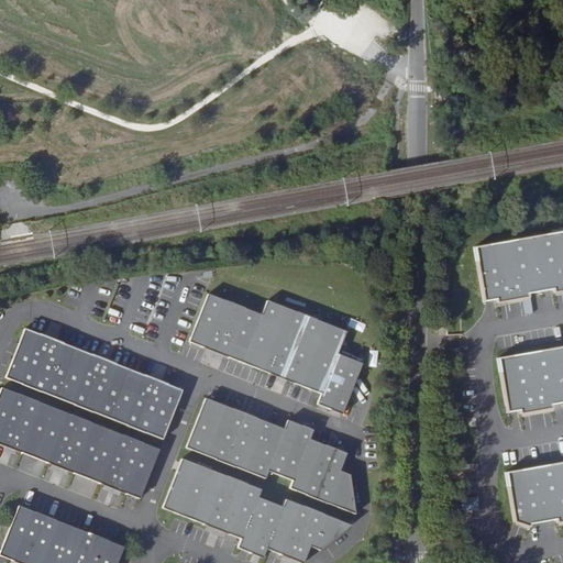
[(562,231),(476,247),(485,302),(497,300),(498,304),(531,298),(530,294),(555,289),(555,294),(562,291),(562,231)]
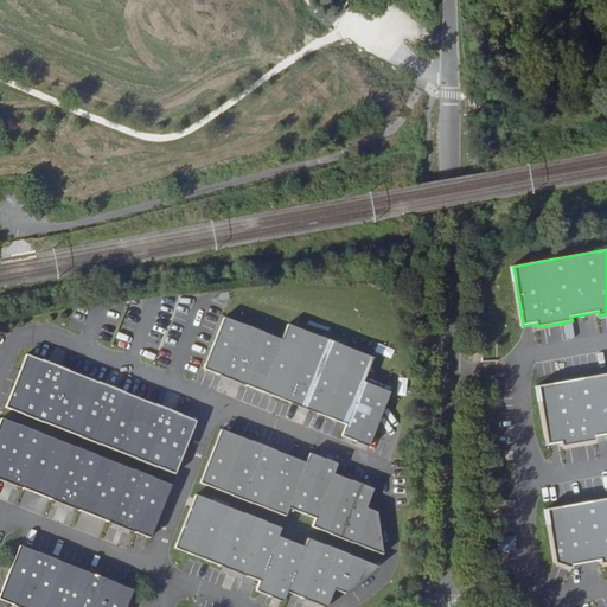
[(225,377),(298,406),(299,402),(317,409),(315,413),(346,426),(346,427),(342,439),(358,446),(359,442),(368,445),(389,393),(362,382),(371,358),(287,325),(281,340),(223,318),(203,369),(208,370),(209,366),(227,374),(225,377)]
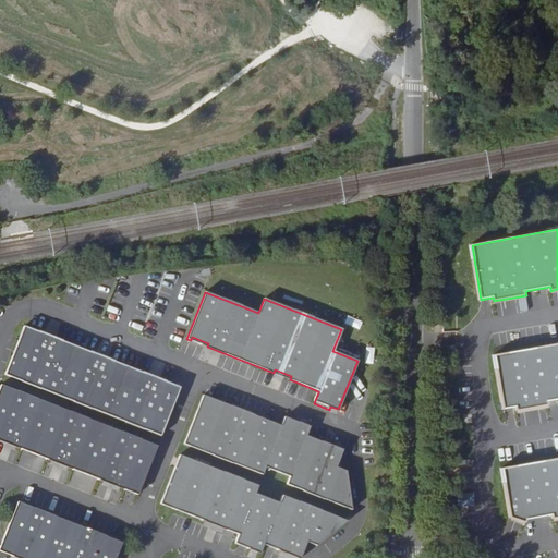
[(143,427),(161,435),(180,386),(25,325),(5,373),(23,380),(25,377),(40,384),(39,387),(75,400),(76,398),(93,403),(92,407),(128,421),(129,417),(144,424),(143,427)]
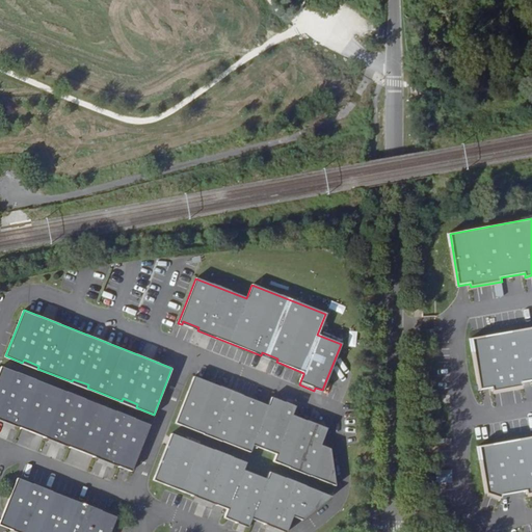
[(183,321),(182,324),(197,330),(198,327),(183,321)]
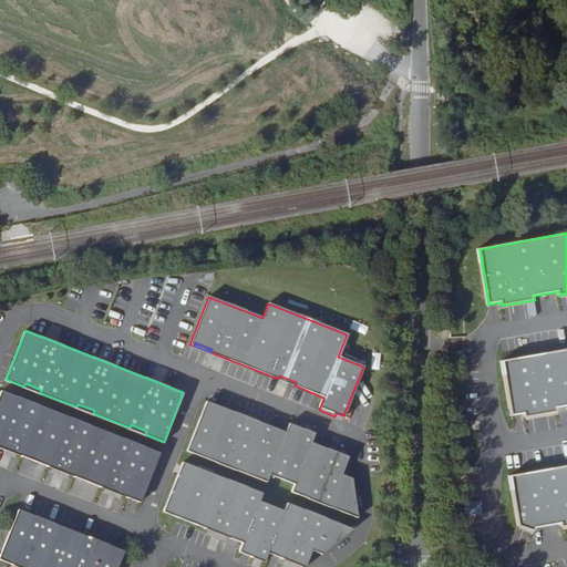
[(566,349),(503,361),(513,415),(525,413),(526,418),(559,412),(558,408),(566,405),(566,349)]
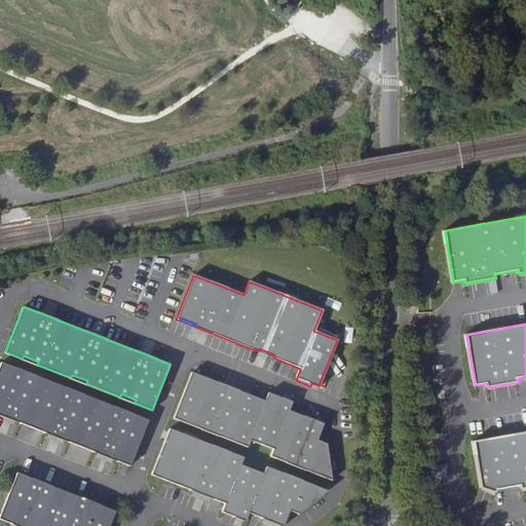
[(274,354),(259,348),(258,351),(273,358),(274,354)]
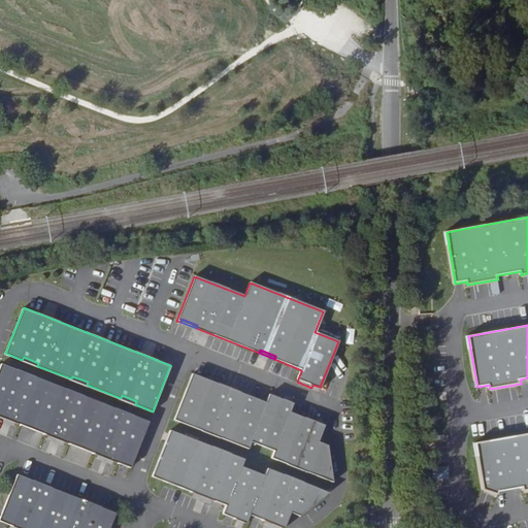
[(38,363),(24,357),(22,360),(37,366),(38,363)]
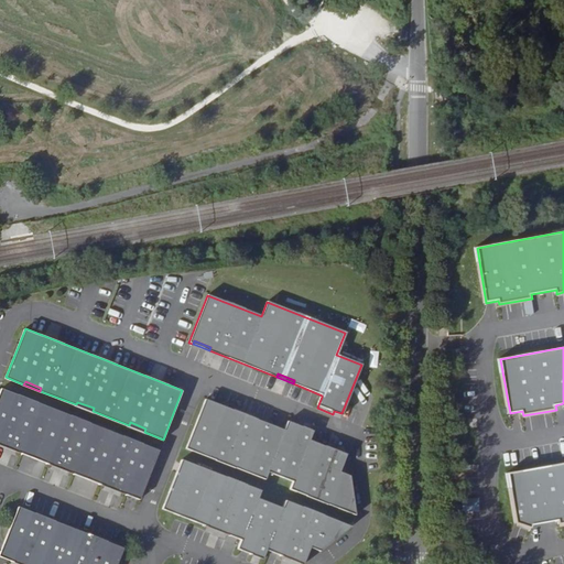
[(120,492),(139,500),(159,451),(1,389),(0,391),(0,443),(1,442),(17,448),(15,452),(52,466),(53,463),(69,469),(68,473),(105,487),(106,484),(121,489),(120,492)]
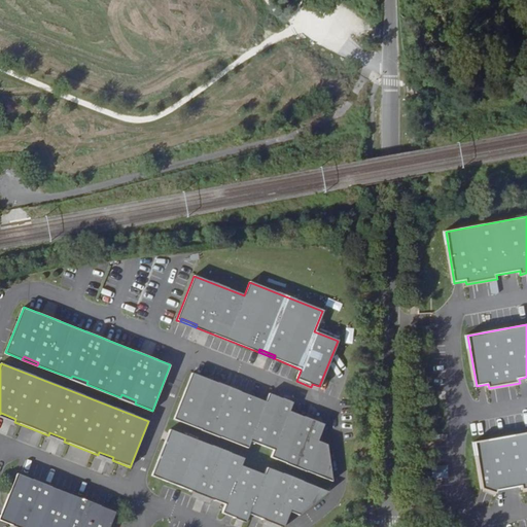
[(269,395),(265,403),(233,390),(231,393),(216,387),(217,384),(191,374),(173,418),(247,448),(250,442),(273,451),(270,458),(331,483),(325,447),(316,443),(321,430),(304,423),(306,420),(288,413),(291,408),(282,405),(283,401),(269,395)]
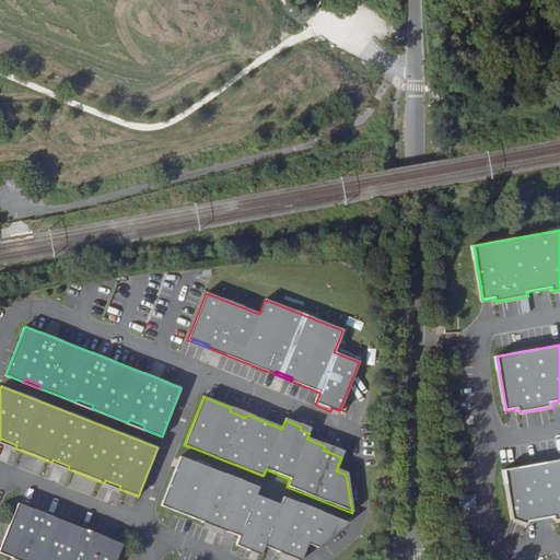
[(93,405),(77,399),(76,401),(92,408),(93,405)]
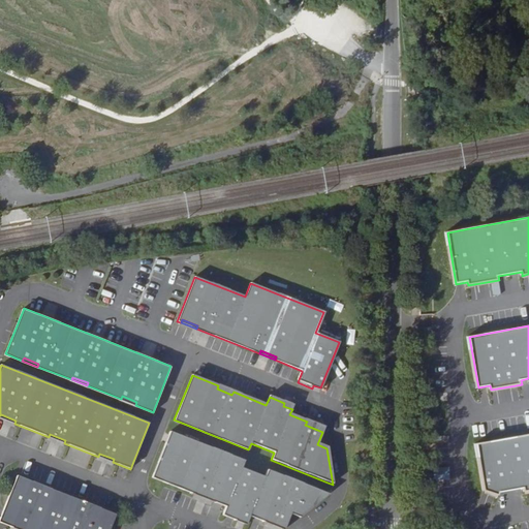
[(234,392),(218,385),(217,389),(231,395),(234,392)]
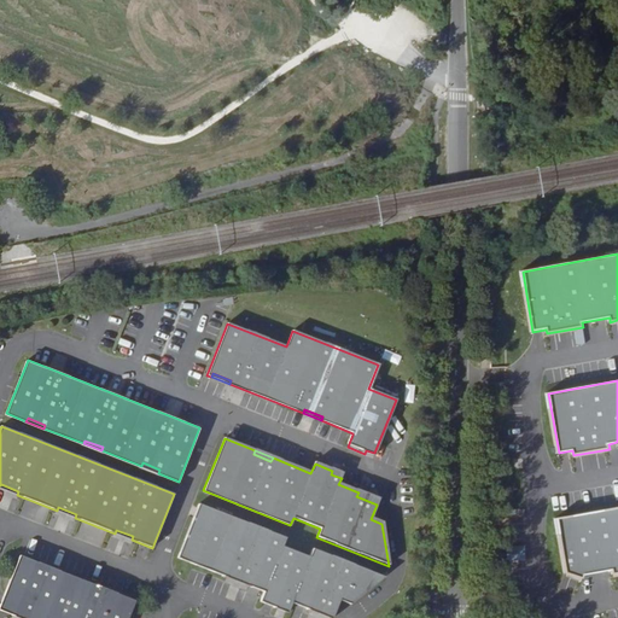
[(159,470),(143,462),(141,466),(158,473),(159,470)]
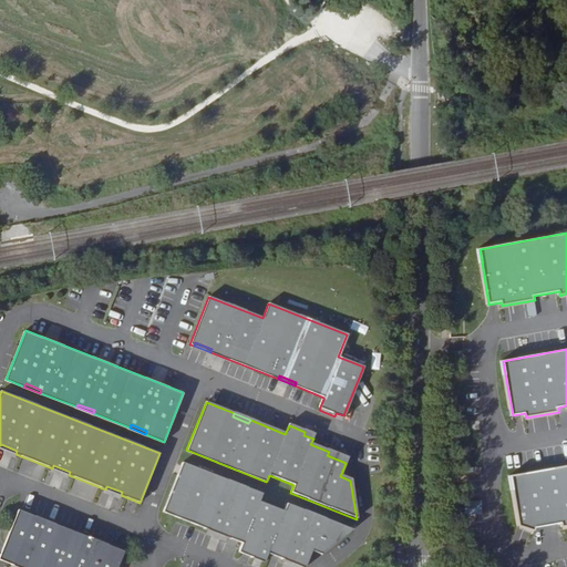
[(17,451),(1,444),(0,445),(0,447),(16,454),(17,451)]
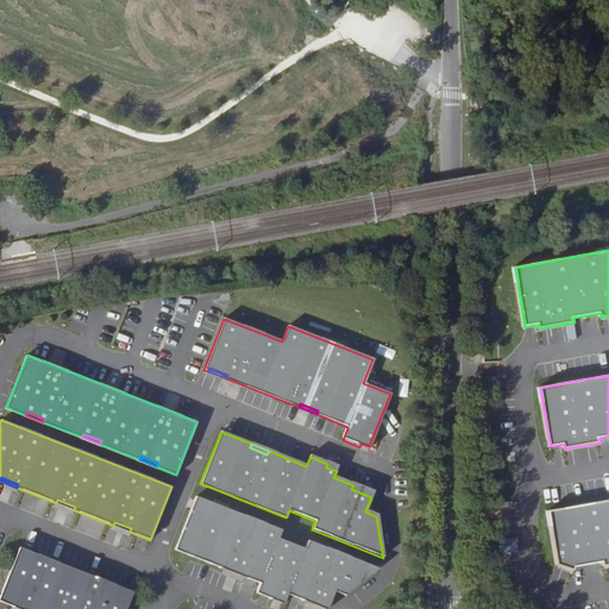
[(371,497),(372,494),(353,485),(351,489),(371,497)]
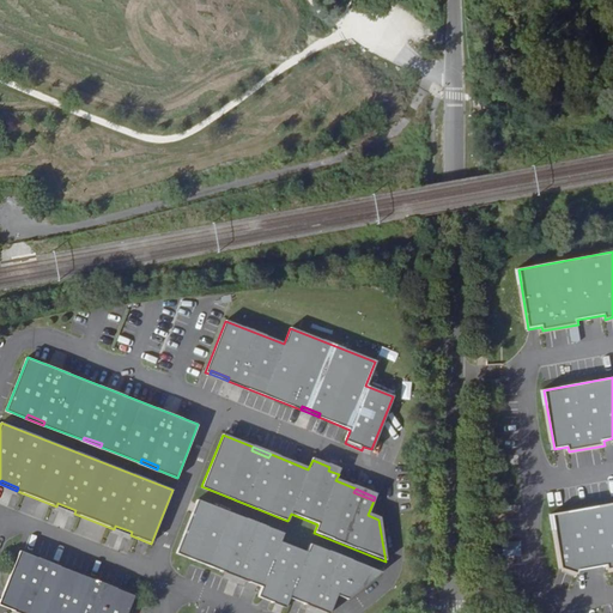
[(223,570),(260,586),(256,595),(274,602),(275,599),(285,604),(289,598),(308,605),(309,601),(328,610),(335,595),(346,600),(381,575),(309,545),(305,553),(279,542),(283,534),(196,499),(176,551),(205,563),(206,559),(224,566),(223,570)]
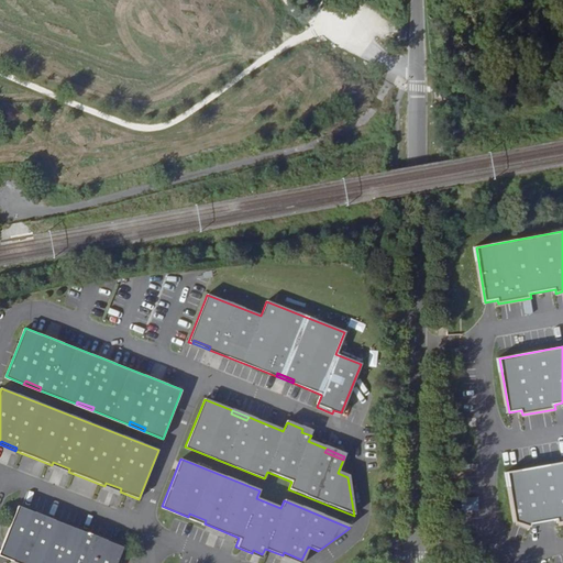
[(69,468),(53,462),(52,465),(68,472),(69,468)]
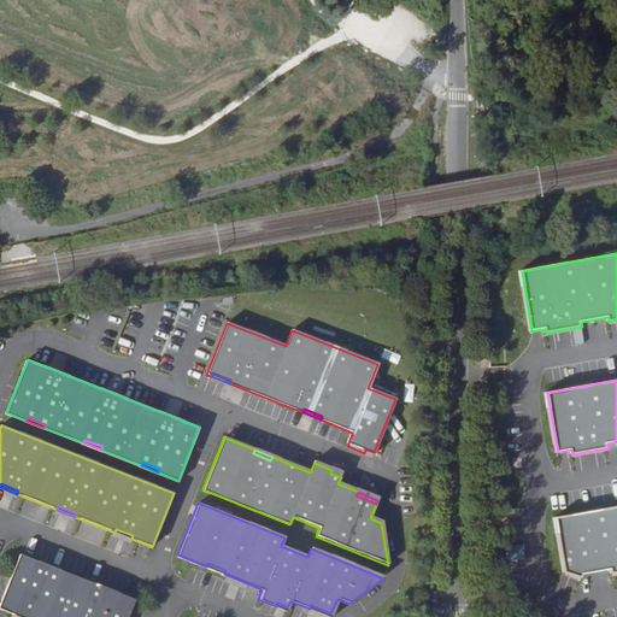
[(565,573),(583,579),(585,575),(611,570),(612,574),(616,573),(616,506),(556,518),(565,573)]
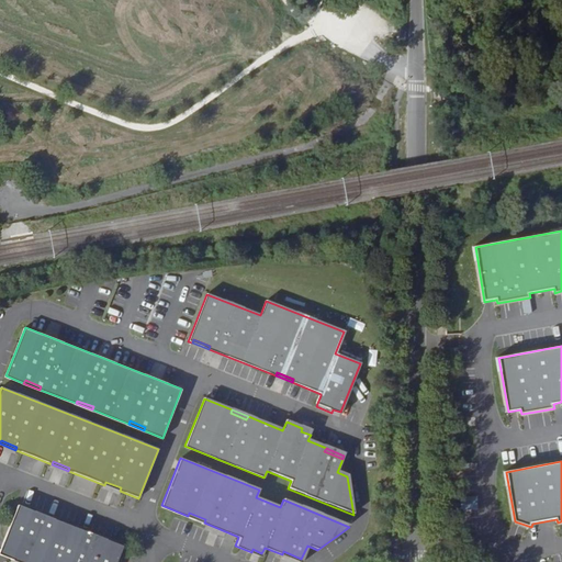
[(121,487),(105,482),(104,485),(120,491),(121,487)]
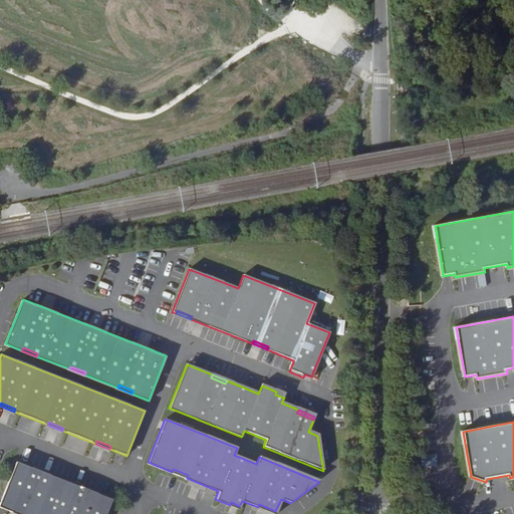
[(106,513),(112,500),(16,462),(0,502),(0,507),(12,513),(13,510),(23,513),(106,513)]
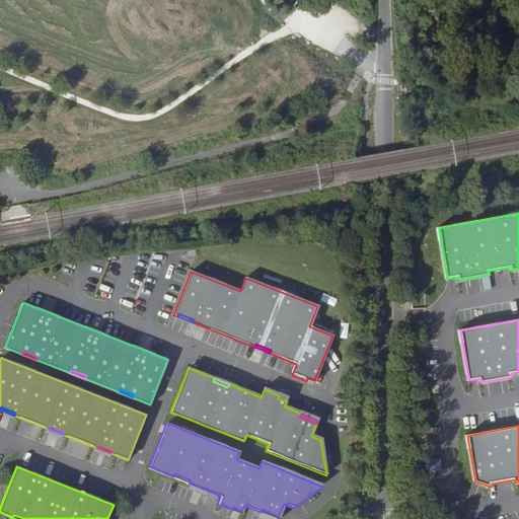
[(174,473),(173,476),(189,483),(190,479),(174,473)]
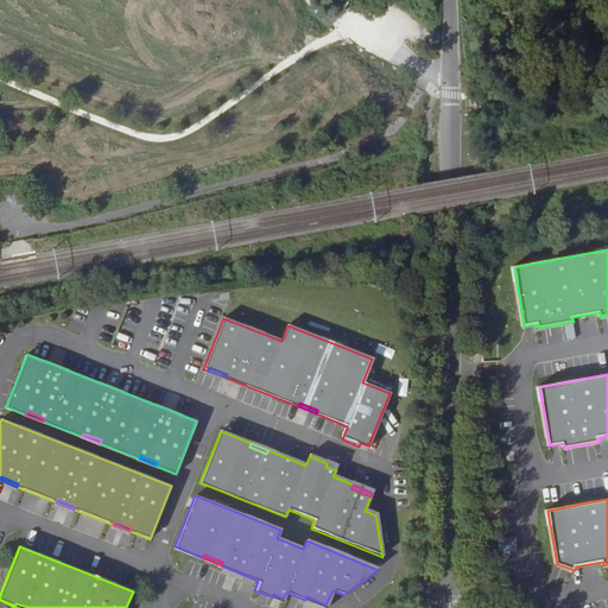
[(305,600),(323,607),(324,607),(325,605),(306,596),(305,600)]
